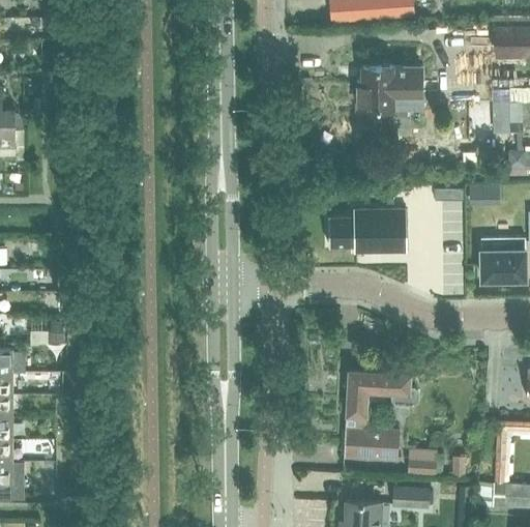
[(393,18),(392,0),(354,0),(355,20),(393,18)]
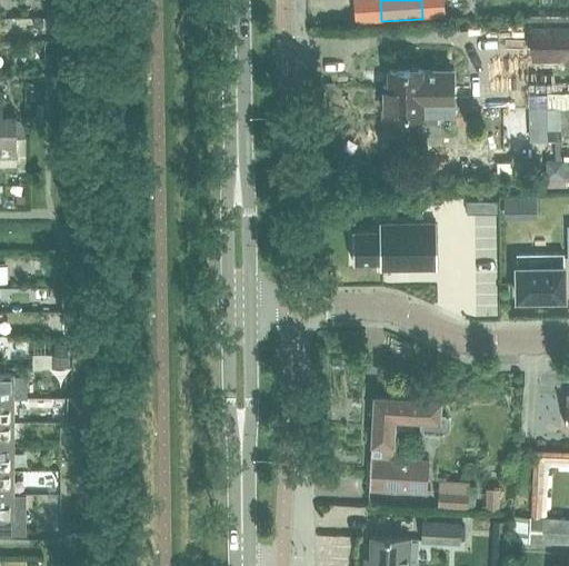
[(53,8),(53,19),(62,19),(62,8),(53,8)]
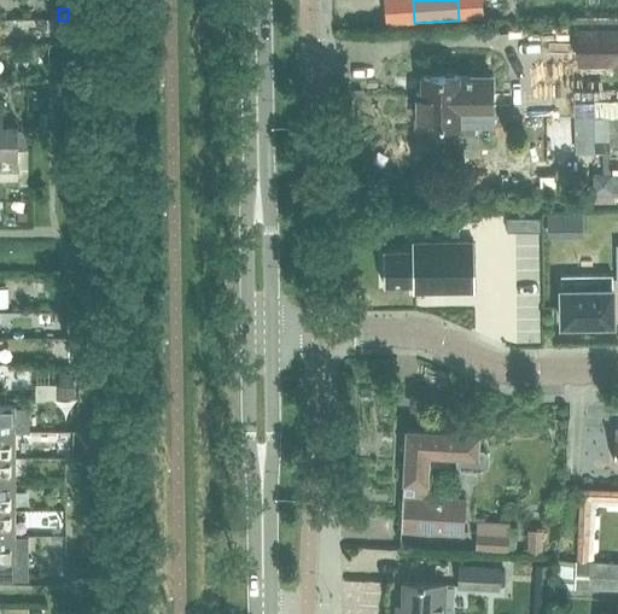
[(53,34),(68,34),(68,22),(53,22),(53,34)]
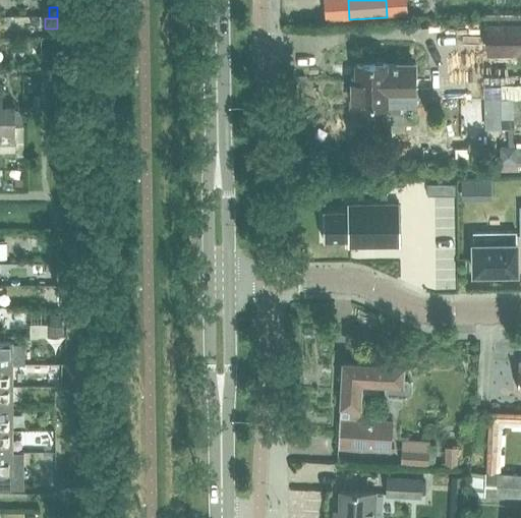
[(520,24),(486,26),(486,53),(520,51),(520,24)]
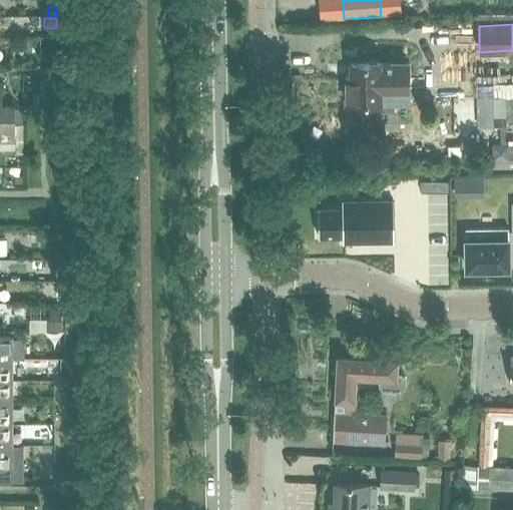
[(381,105),(381,93),(409,92),(409,81),(408,65),(380,65),(371,64),(351,65),(351,78),(346,78),(347,105),(367,105),(381,105)]
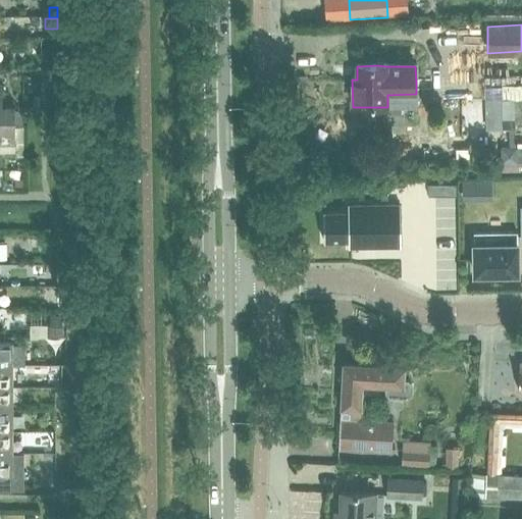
[(520,121),(520,92),(521,92),(521,81),(490,82),(490,122),(520,121)]
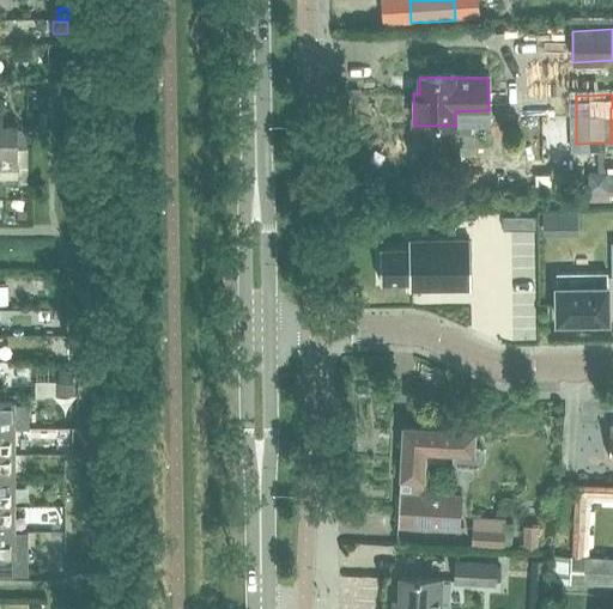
[(0,170),(18,171),(18,187),(28,187),(28,136),(28,132),(18,132),(18,127),(2,127),(2,103),(0,102),(0,170)]
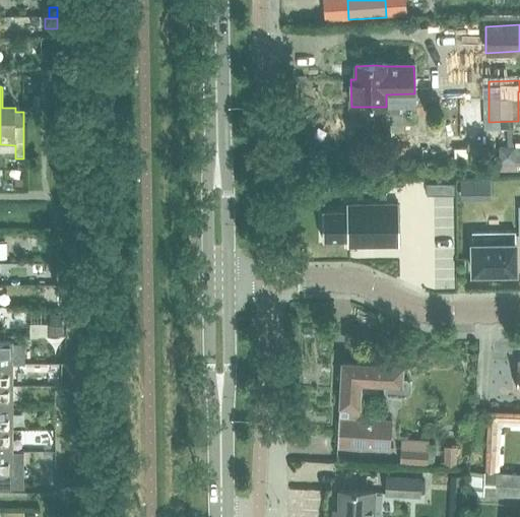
[(501,174),(519,174),(519,148),(501,148),(501,174)]
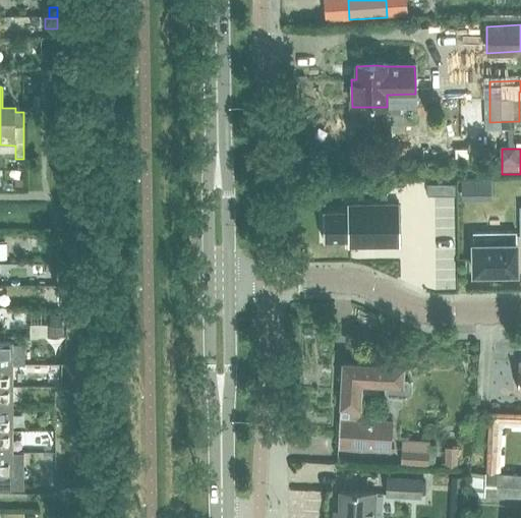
[(470,183),(460,183),(460,195),(470,195),(470,183)]
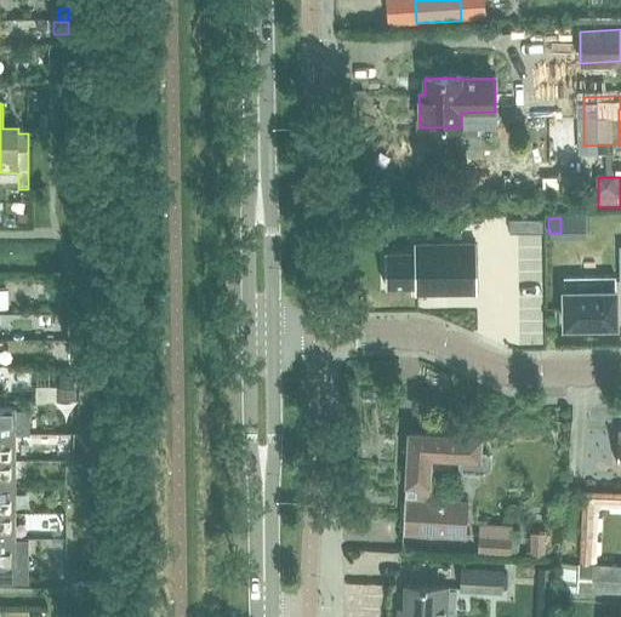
[(543,221),(510,221),(510,235),(543,235),(543,221)]
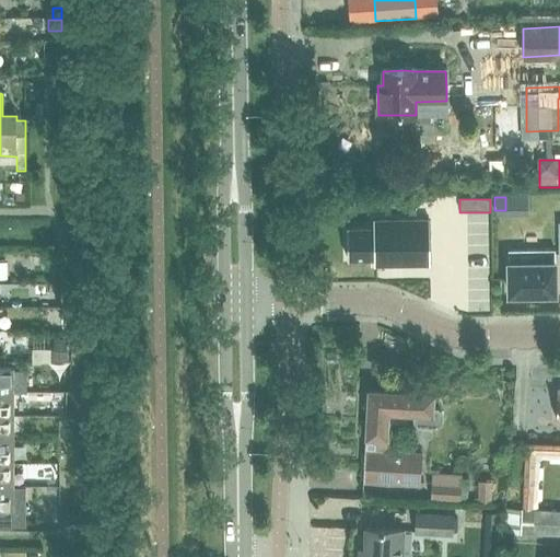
[(374,229),(347,230),(348,262),(374,260),(374,268),(430,267),(429,221),(374,222),(374,229)]
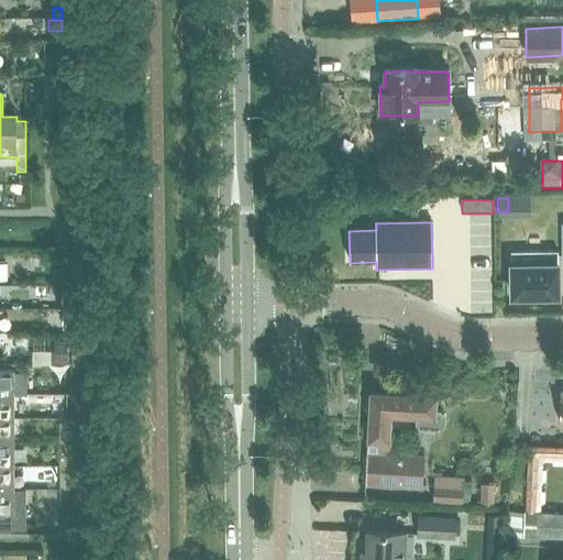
[(547,253),(511,254),(511,266),(511,297),(530,297),(540,297),(559,297),(558,253),(547,253)]
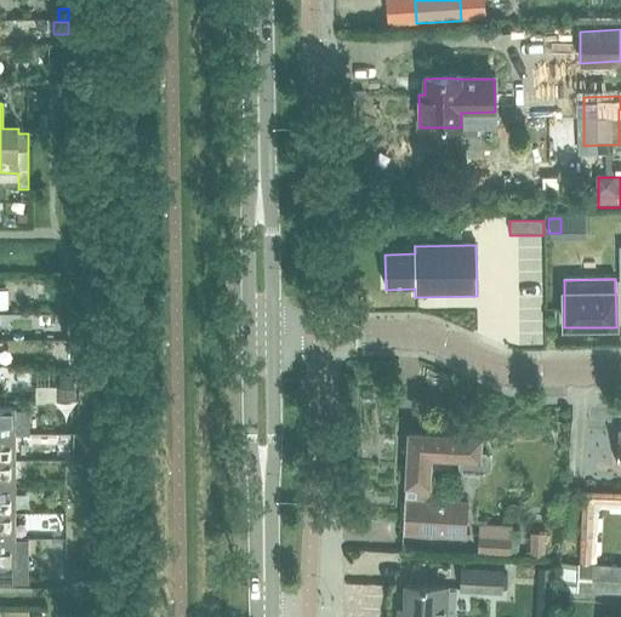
[(73,403),(73,377),(58,378),(58,403),(73,403)]
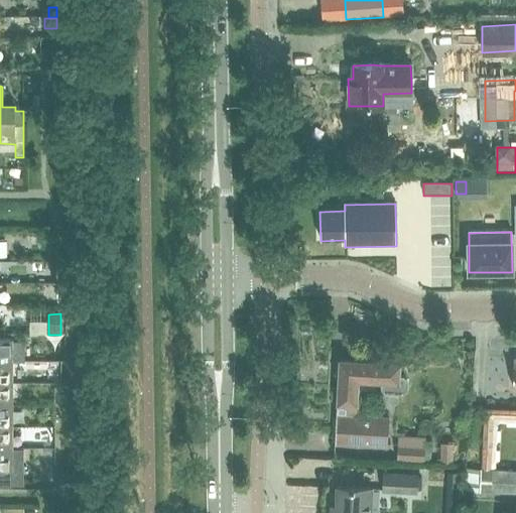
[(0,363),(12,364),(12,341),(0,341),(0,363)]
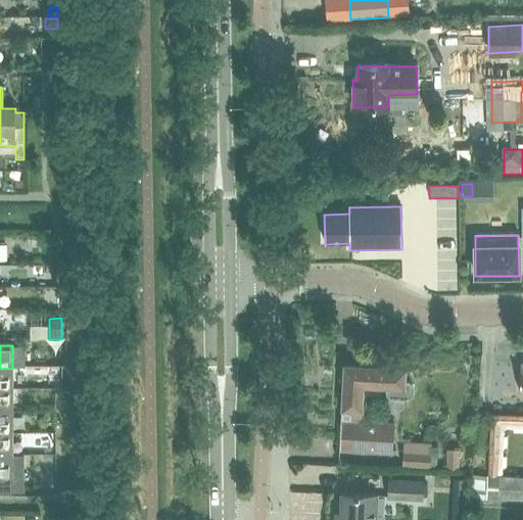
[(363,387),(386,388),(386,395),(390,399),(408,400),(413,396),(413,389),(409,383),(405,383),(406,369),(344,366),(340,369),(340,375),(343,378),(341,423),(337,427),(336,445),(339,445),(339,453),(360,454),(392,456),(394,425),(362,424),(363,387)]
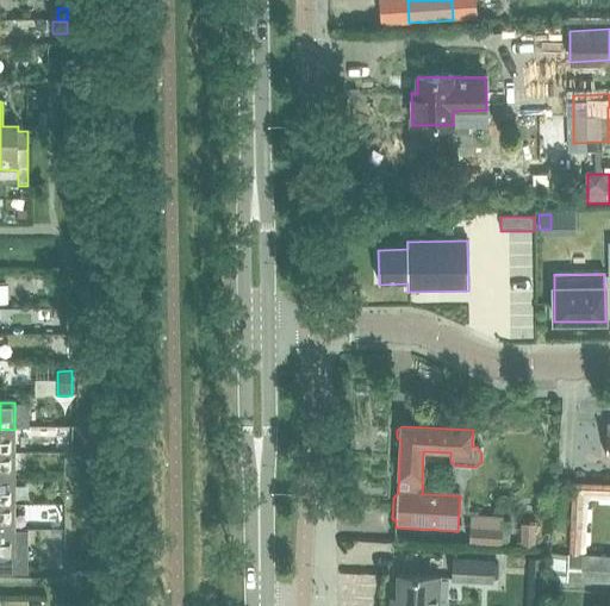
[(0,455),(14,455),(14,430),(0,429),(0,455)]
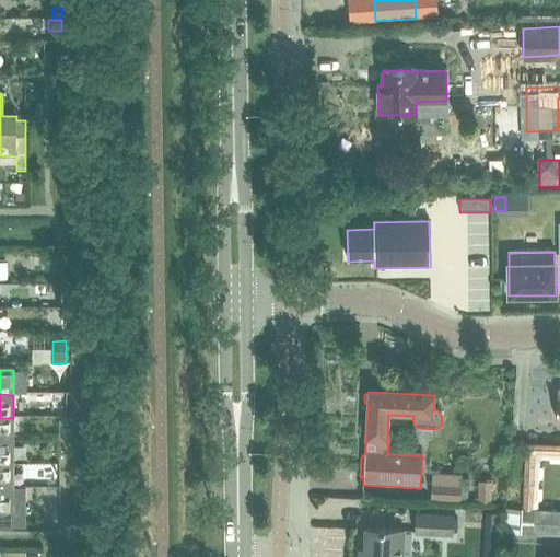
[(0,441),(13,442),(13,418),(0,418),(0,441)]
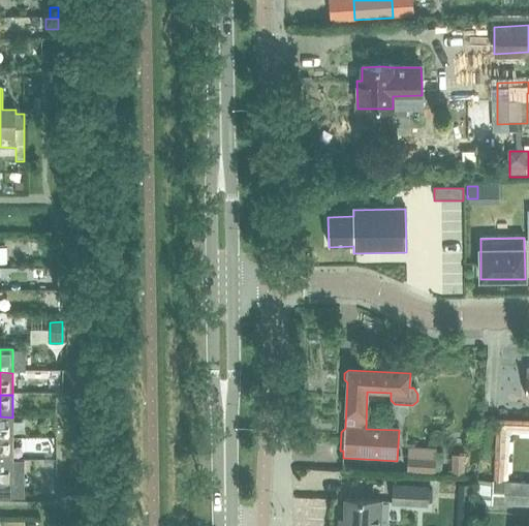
[(0,439),(12,439),(12,418),(0,416),(0,439)]
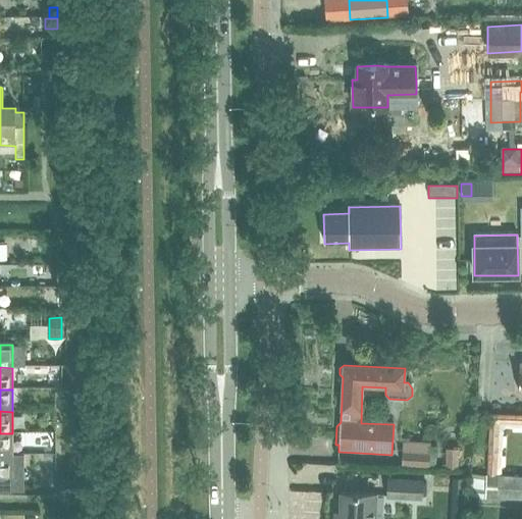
[(486,476),(484,500),(521,501),(521,477),(501,477),(503,432),(505,429),(521,429),(521,416),(490,415),(487,476),(486,476)]
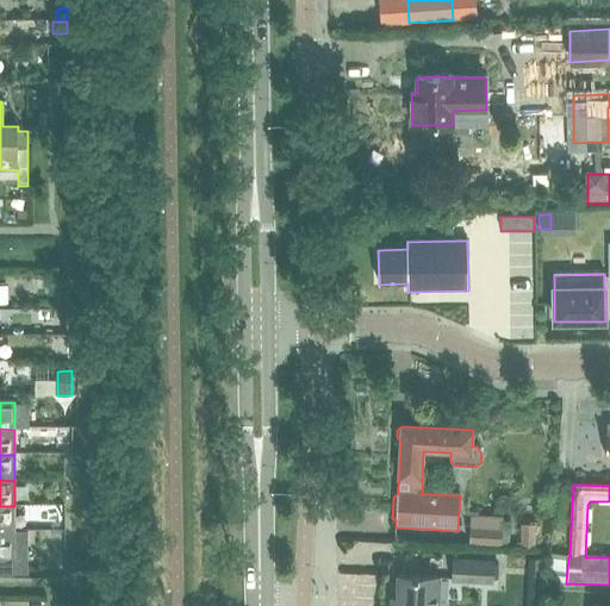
[(0,531),(14,532),(14,506),(0,506),(0,531)]
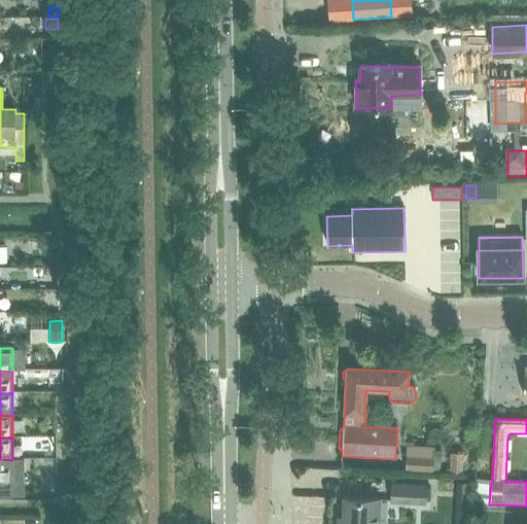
[(406,455),(405,473),(433,474),(434,457),(406,455)]
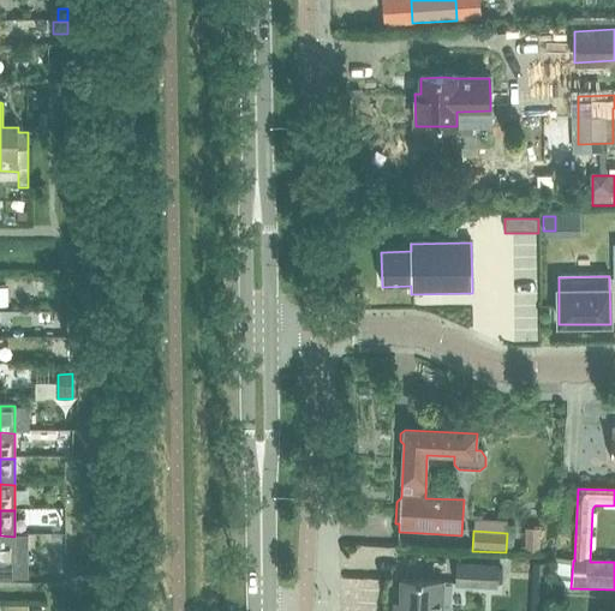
[(15,537),(0,535),(0,580),(15,580),(15,563),(15,537)]
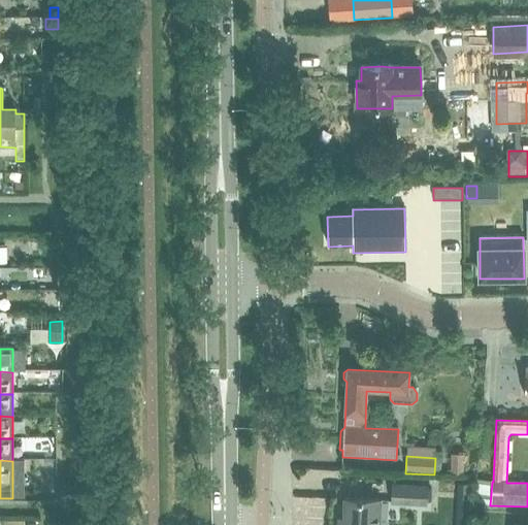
[(451,462),(451,477),(463,477),(463,462),(451,462)]
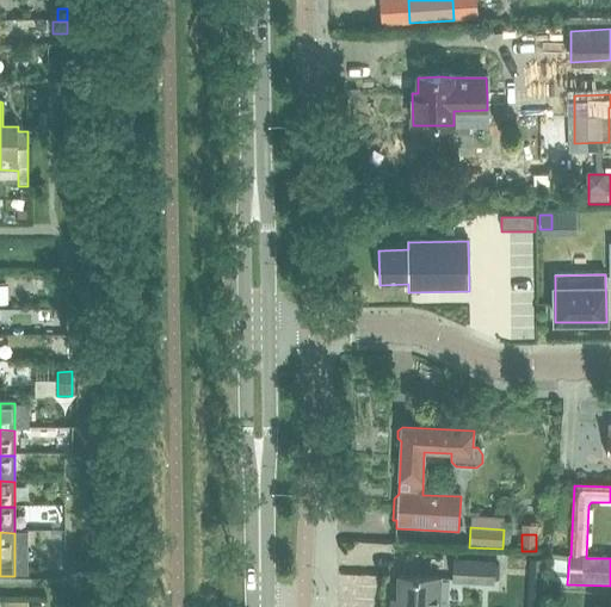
[(65,537),(50,537),(50,580),(65,580),(65,569),(65,559),(65,537)]
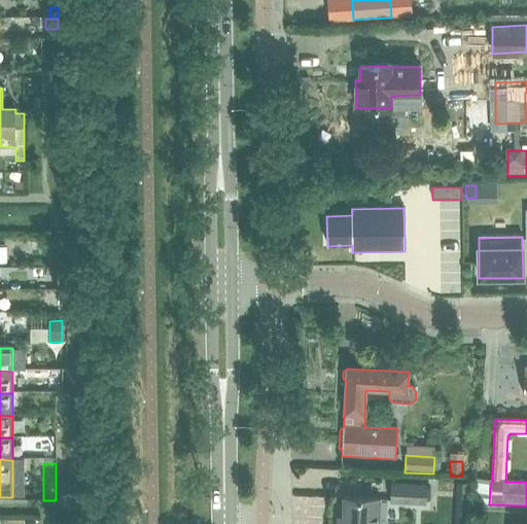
[(488,503),(489,483),(481,482),(480,490),(479,490),(479,503),(488,503)]
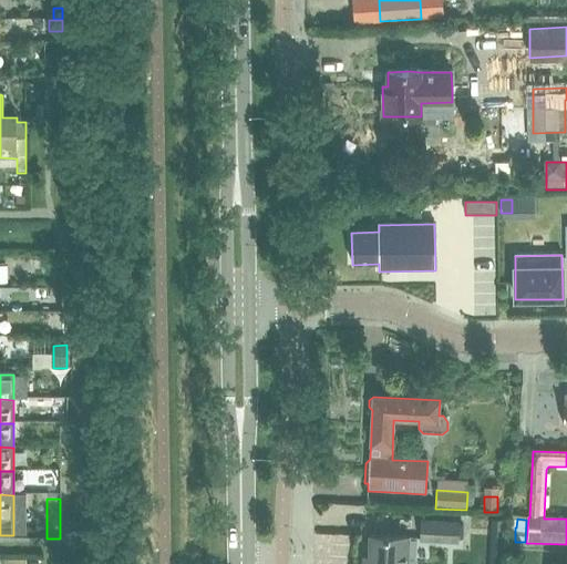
[(491,520),(490,551),(506,552),(508,521),(491,520)]
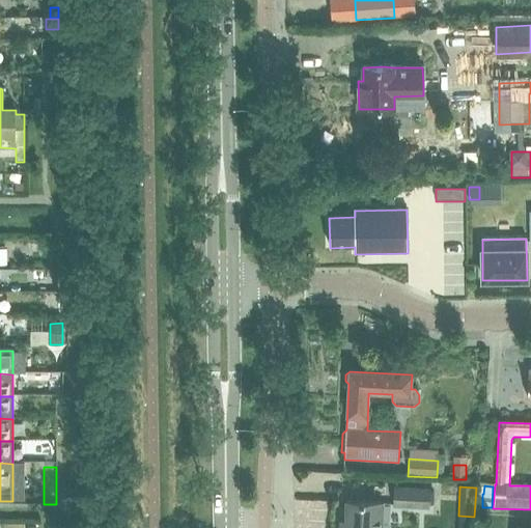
[(428,492),(395,490),(395,506),(428,508),(428,492)]
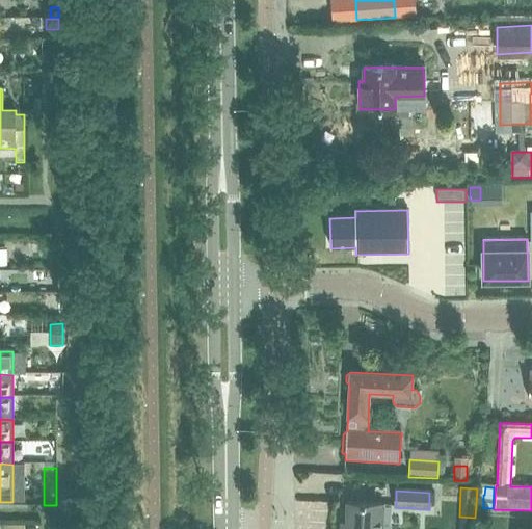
[(382,528),(383,505),(348,504),(346,528),(382,528)]
